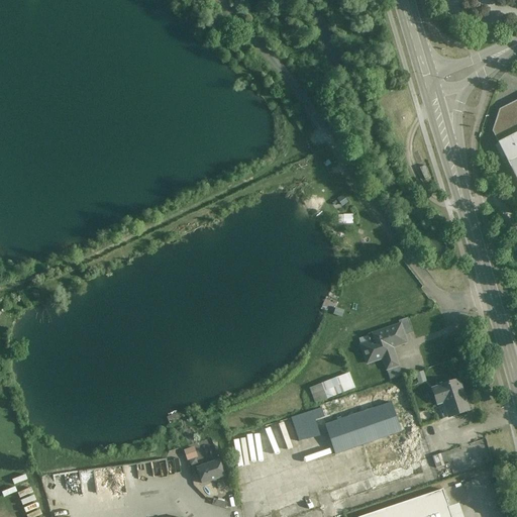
[(516,100),(499,110),(492,131),(499,144),(496,145),(505,164),(508,163),(516,180),(516,100)]
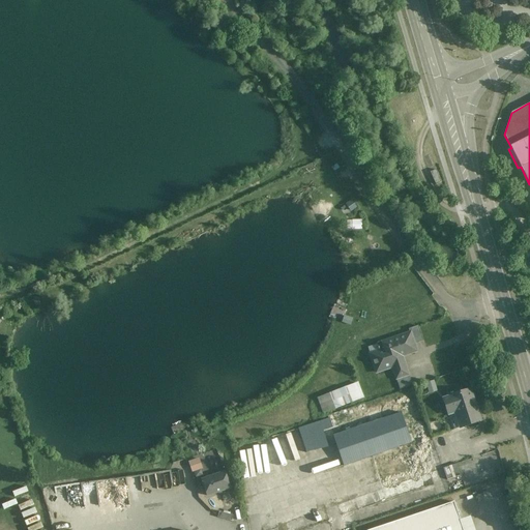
[(352,229),(362,228),(362,219),(352,219),(352,229)]
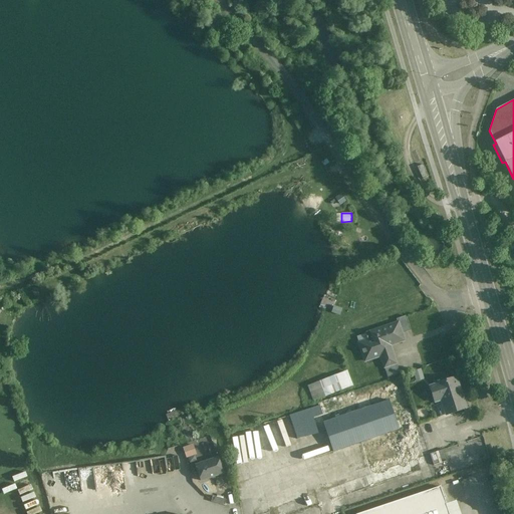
[(406,316),(397,319),(398,323),(392,324),(396,335),(411,330),(406,316)]
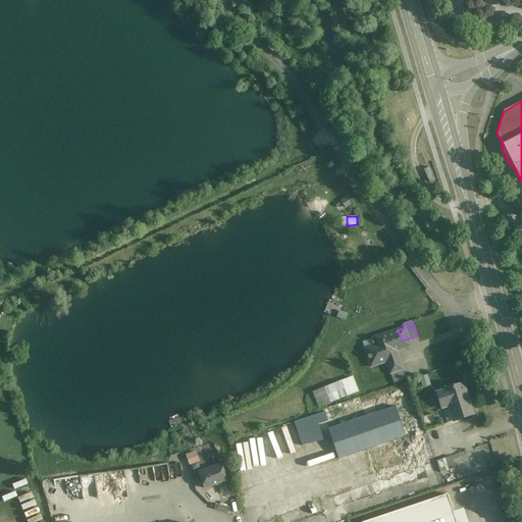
[(398,329),(381,335),(383,341),(382,342),(382,343),(364,349),(371,367),(386,362),(390,373),(403,369),(396,349),(393,350),(390,345),(402,341),(398,329)]
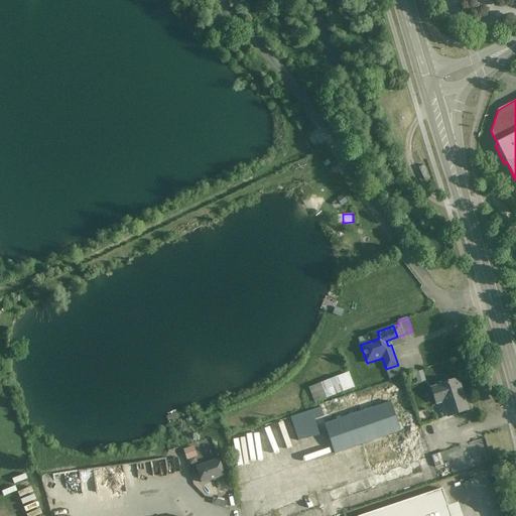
[(398,365),(386,369),(389,379),(401,375),(398,365)]
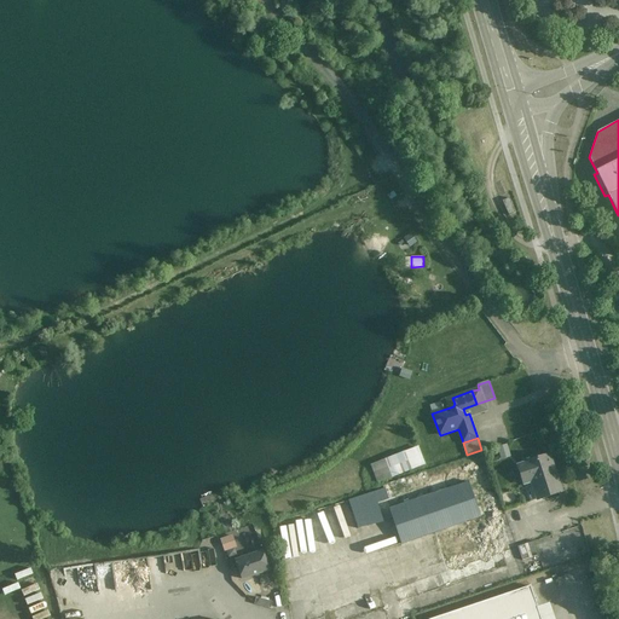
[(371,464),(377,482),(426,464),(418,446),(371,464)]
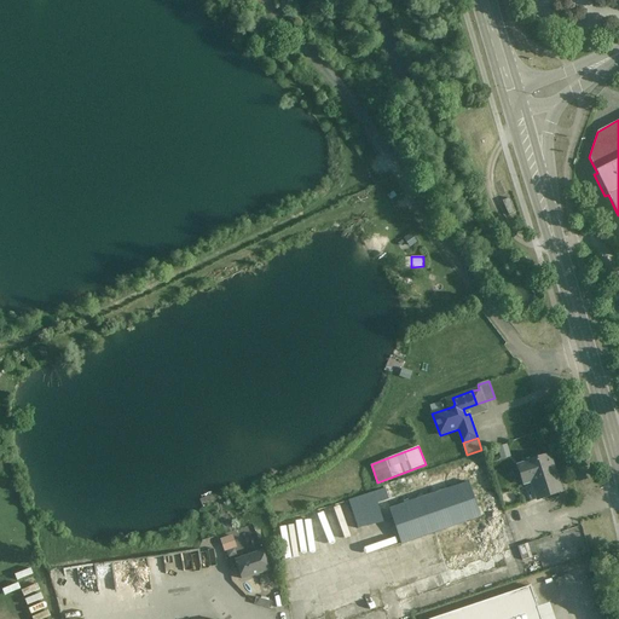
[(549,456),(518,466),(522,479),(532,475),(539,499),(561,492),(549,456)]
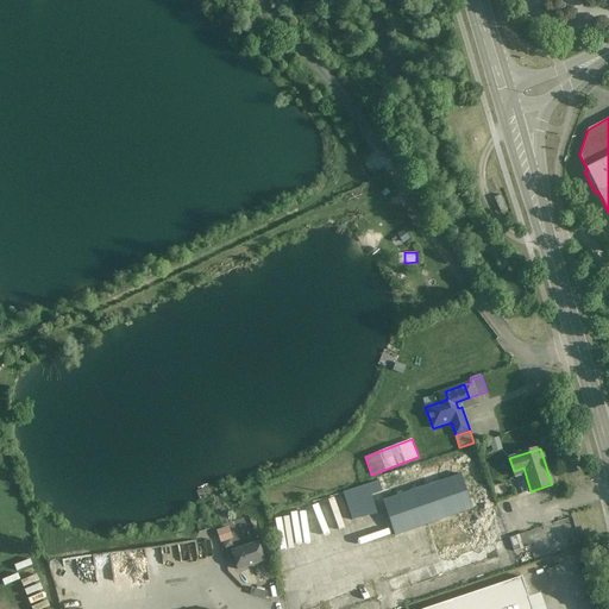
[(438,471),(425,473),(427,483),(440,479),(438,471)]
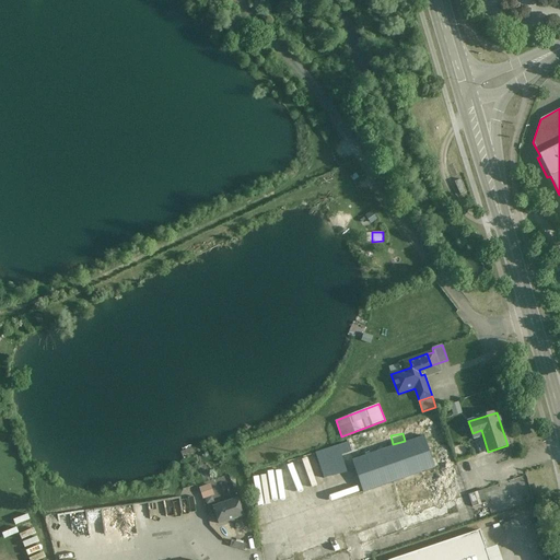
[(362,457),(352,461),(352,462),(363,492),(434,467),(424,436),(362,457)]
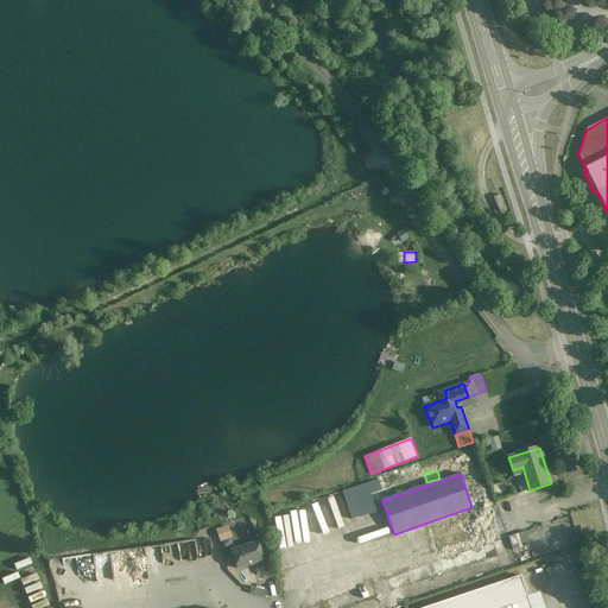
[(366,485),(343,492),(352,519),(375,513),(373,504),(366,486),(366,485)]
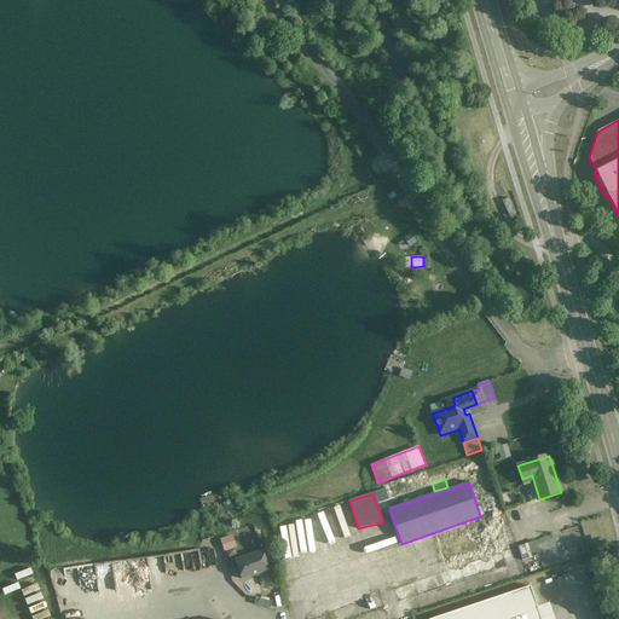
[(242,553),(261,545),(253,525),(220,538),(225,551),(239,545),(242,553)]
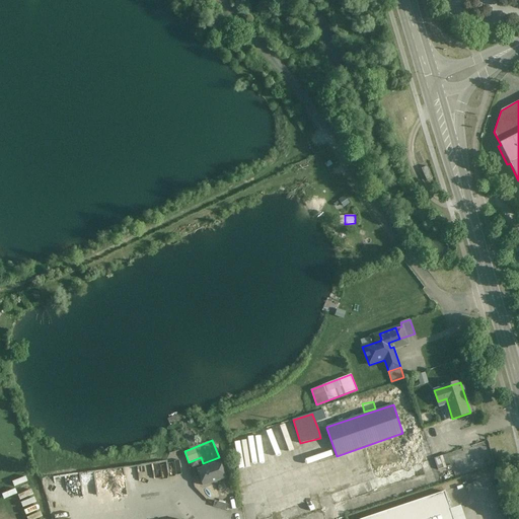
[(448,454),(442,456),(446,467),(452,465),(448,454)]
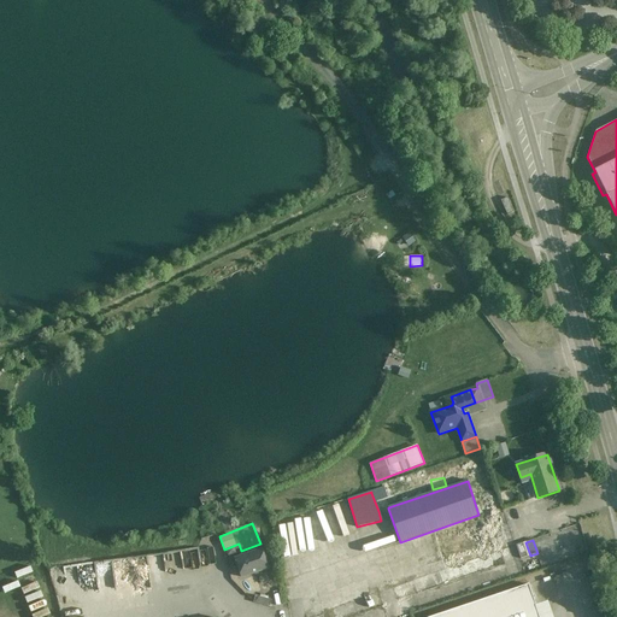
[(523,542),(516,545),(521,559),(528,557),(523,542)]
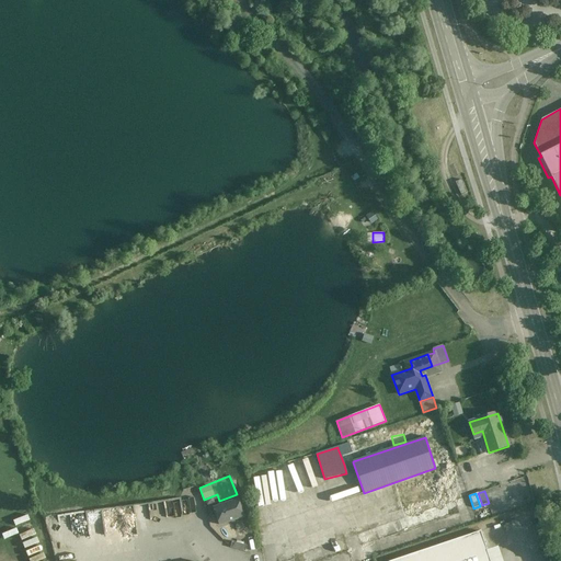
[(250,514),(244,497),(238,500),(243,516),(250,514)]
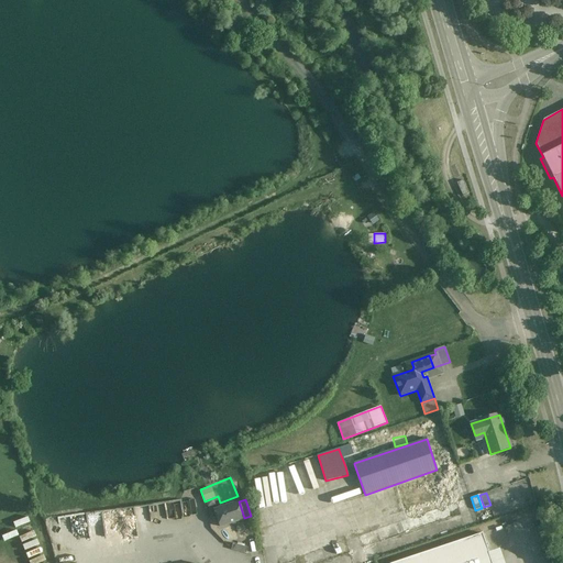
[(239,501),(214,509),(220,527),(244,519),(244,518),(239,501)]
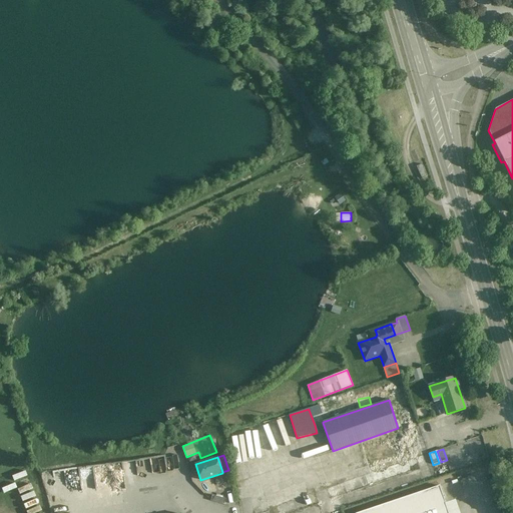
[(448,512),(439,486),(358,512),(448,512)]
